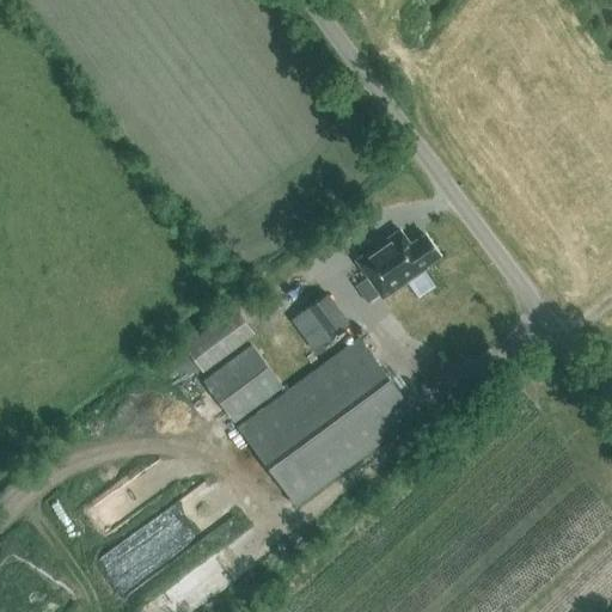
[(355,261),(381,299),(426,269),(424,267),(439,256),(423,234),(409,245),(399,231),(355,261)]
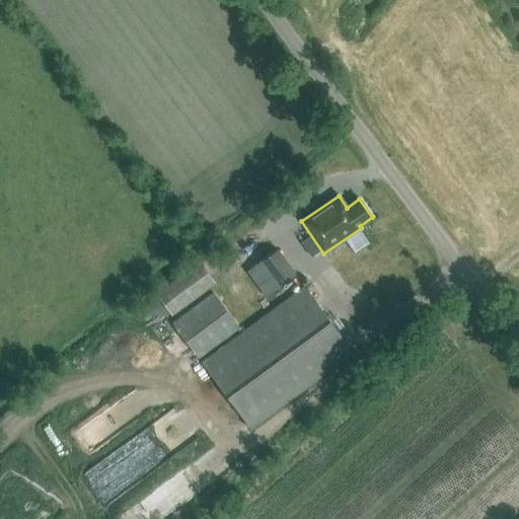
[(276,249),(246,271),(267,298),(273,294),(296,277),(276,249)]
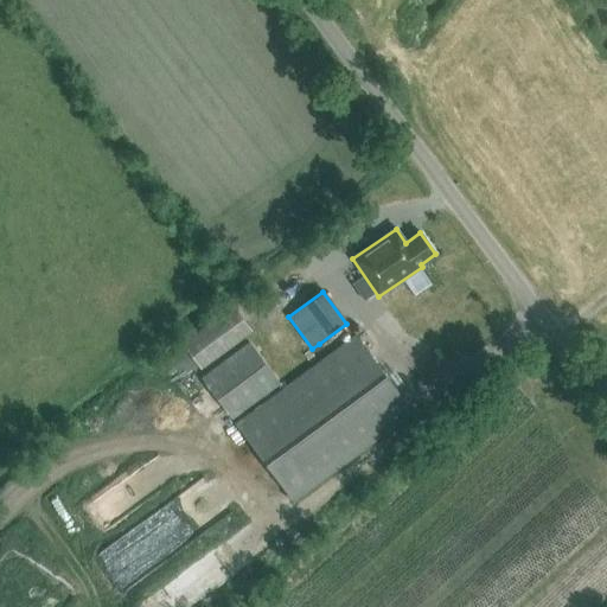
[(184,344),(203,369),(253,330),(235,306),(184,344)]
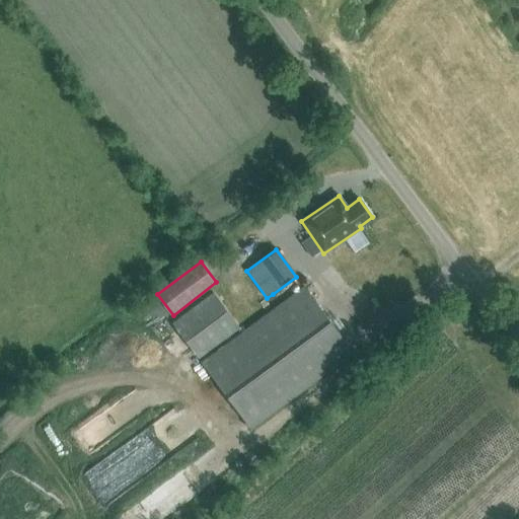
[(204,363),(226,392),(253,429),(355,352),(306,286),(204,363)]
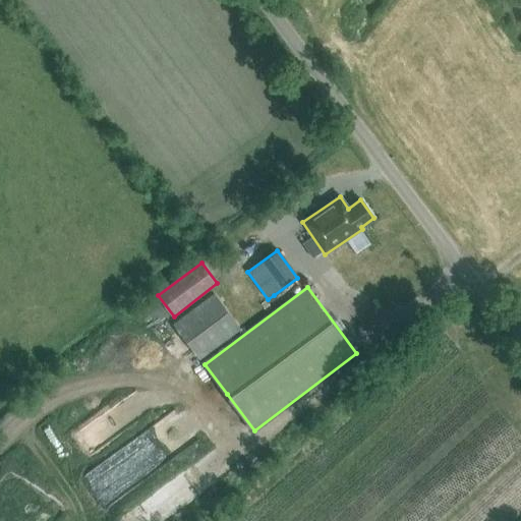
[(201,358),(227,339),(241,329),(227,309),(216,294),(175,325),(201,358)]
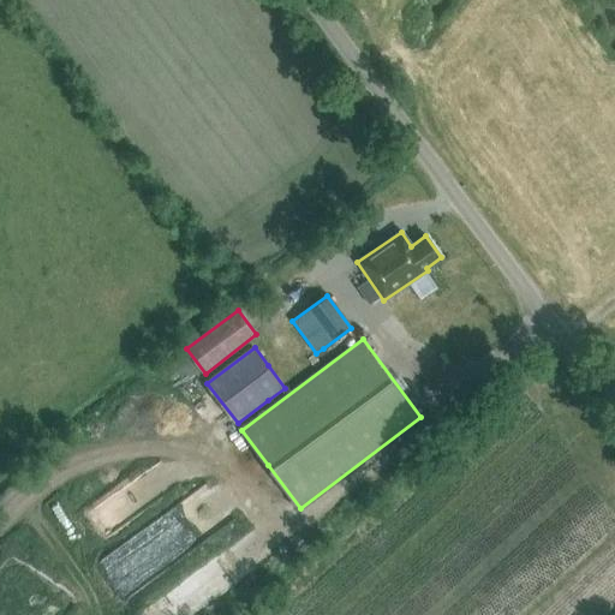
[(180,381),(196,369),(185,354),(169,366),(180,381)]
